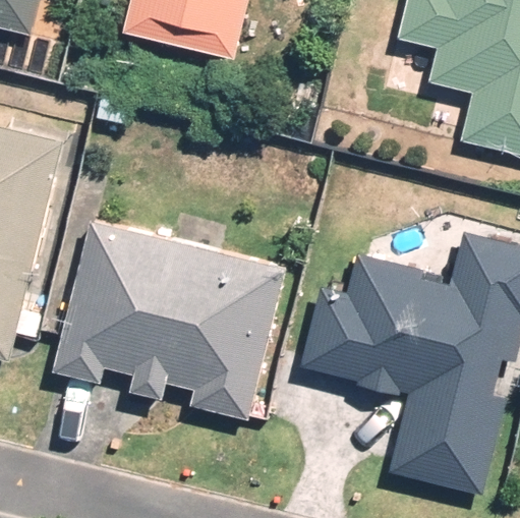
[(0,27),(32,36),(40,0),(0,0),(0,27)]
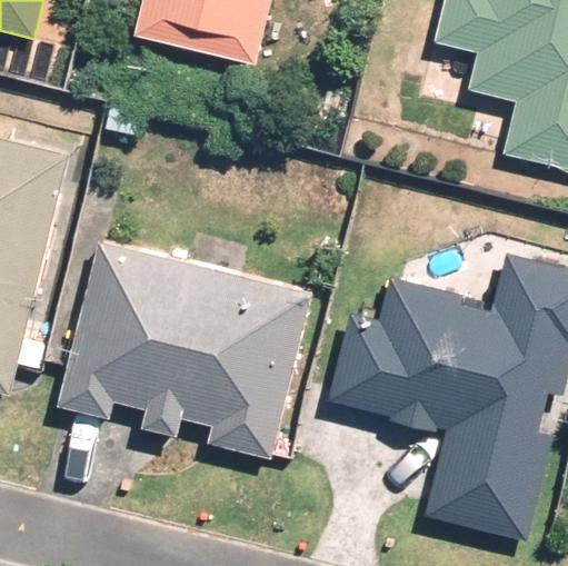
[(141,0),(133,36),(255,65),(270,0),(141,0)]
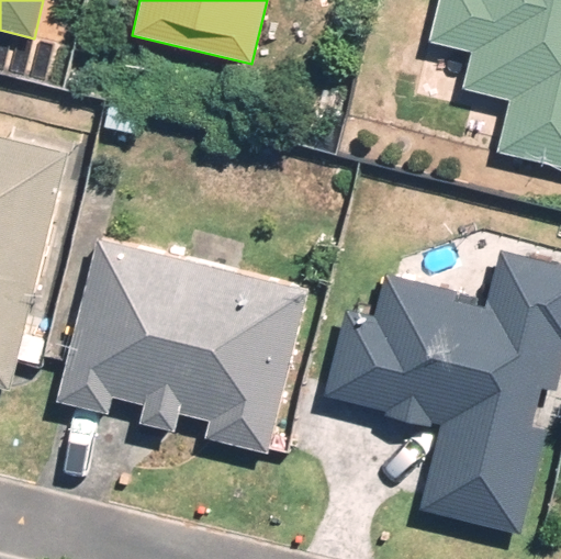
[(560,169),(560,0),(438,0),(428,42),(471,53),(461,91),(509,103),(496,154),(560,169)]
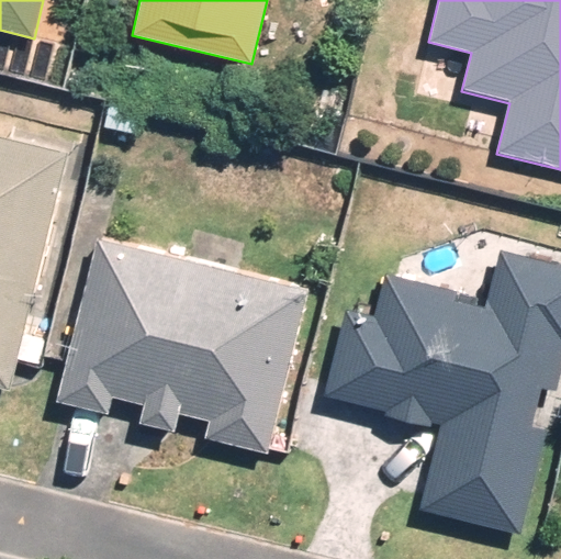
[(0,391),(8,393),(17,360),(37,366),(44,343),(22,337),(68,154),(0,136),(0,391)]
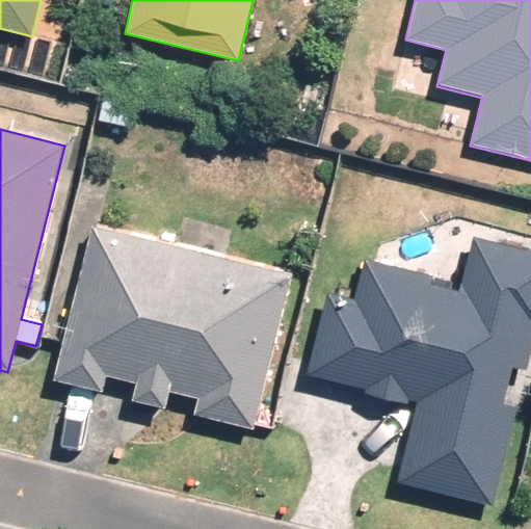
[(292,273),(90,223),(52,379),(100,391),(104,376),(134,384),(130,400),(164,408),(168,392),(196,399),(192,416),(254,430),(292,273)]
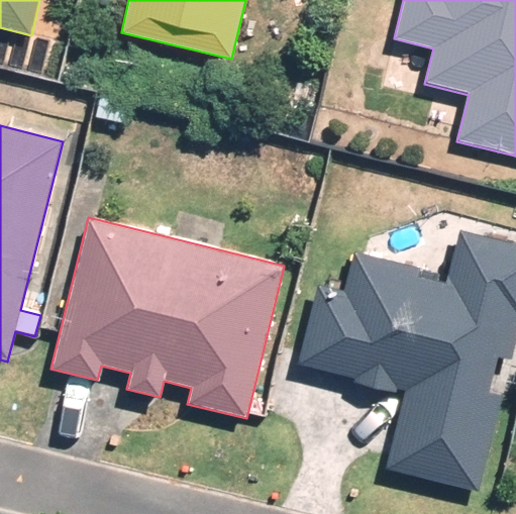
[(419,269),(354,252),(345,291),(318,285),(298,363),(353,377),(352,381),(396,392),(397,387),(406,390),(387,468),(477,490),(501,396),(488,392),(497,356),(509,361),(515,333),(515,244),(457,230),(444,284),(417,277),(419,269)]
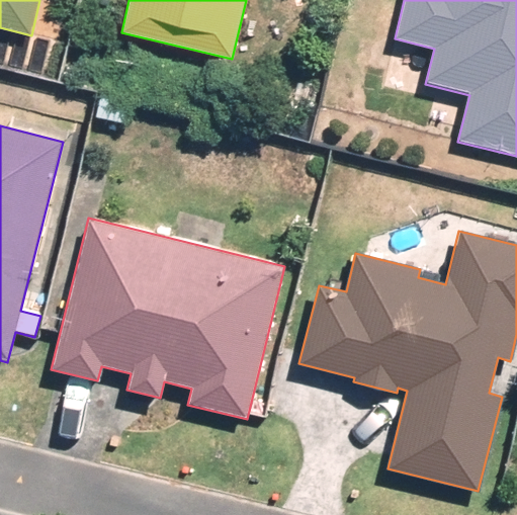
All buildings are outlined.
